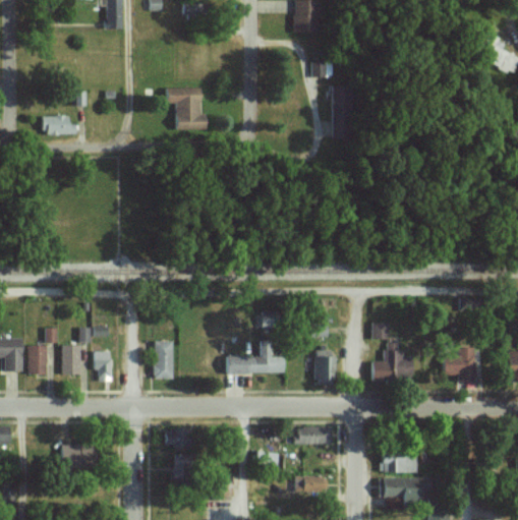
[(122,0),(99,0),(100,7),(107,7),(107,29),(122,30),(122,0)]
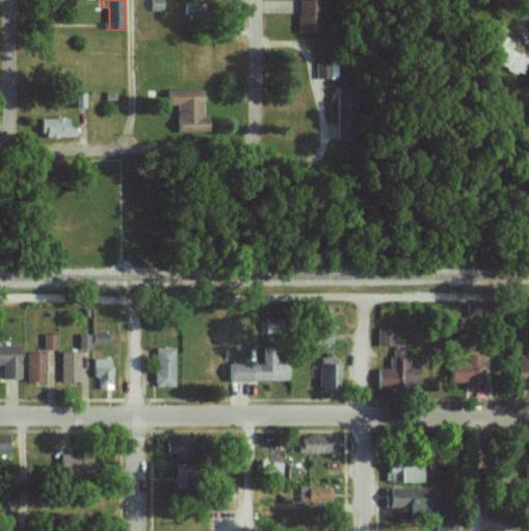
[(165,10),(164,0),(153,0),(153,11),(165,10)]
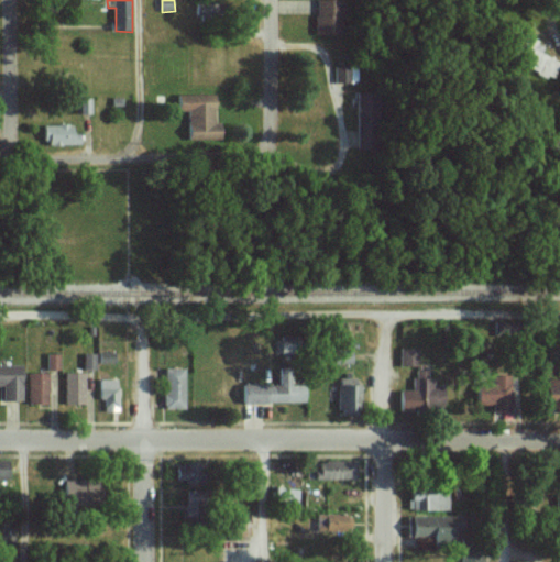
[(320,0),(317,0),(318,35),(349,34),(348,0),(320,0)]
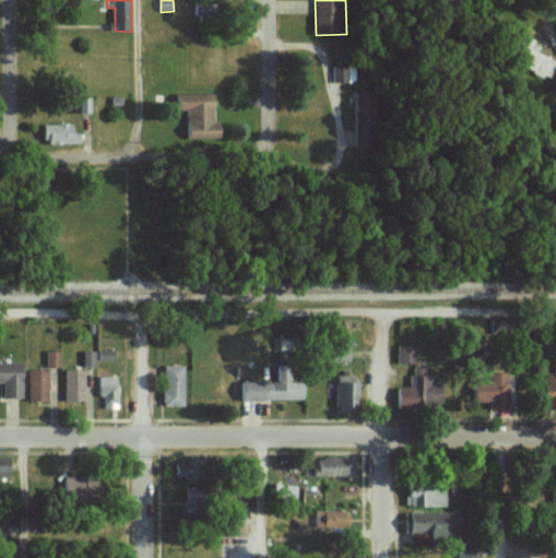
[(536,40),(520,33),(508,60),(553,79),(555,72),(555,61),(532,51),(536,40)]
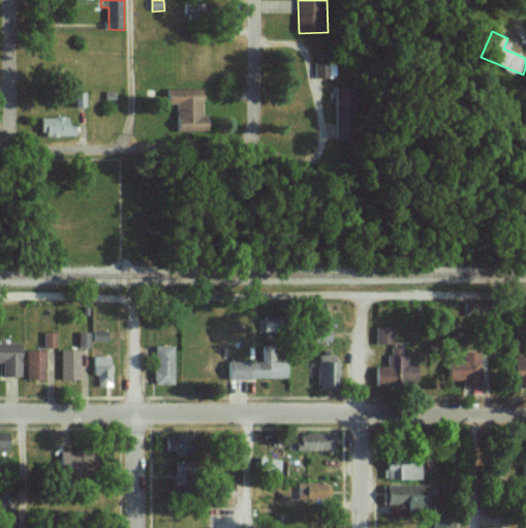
[(317,79),(331,79),(331,62),(317,62),(317,79)]
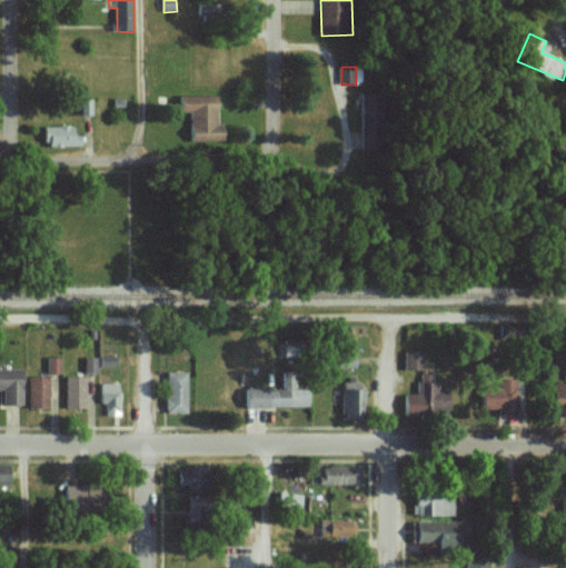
[(357,83),(365,85),(366,70),(357,69),(357,83)]
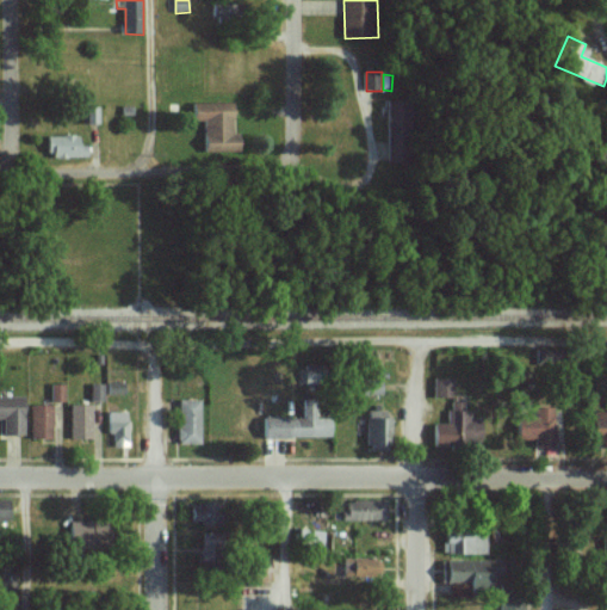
[(409,160),(409,149),(414,149),(415,102),(390,100),(390,159),(409,160)]
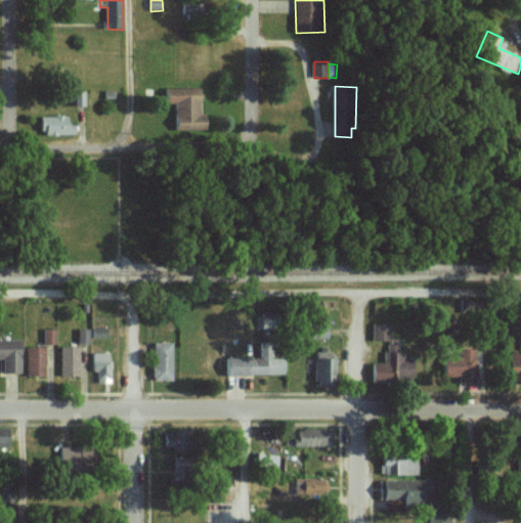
[(176,131),(207,131),(206,115),(202,115),(201,88),(166,89),(167,104),(176,103),(176,131)]
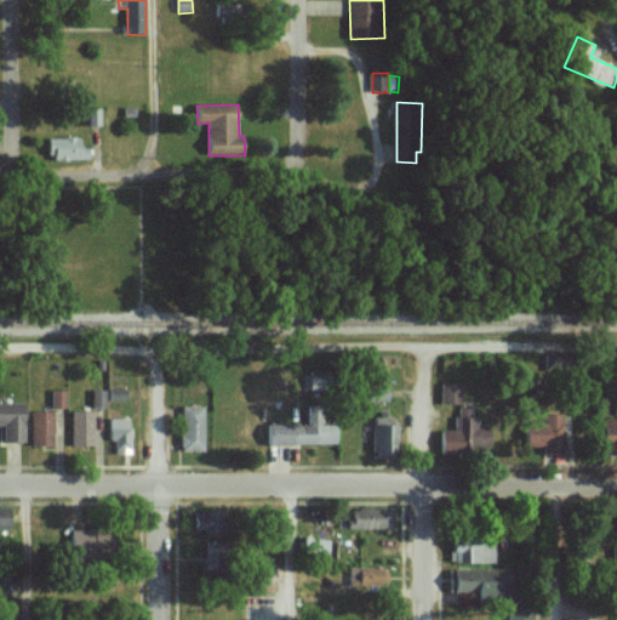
[(103,126),(103,109),(87,109),(89,128),(103,126)]
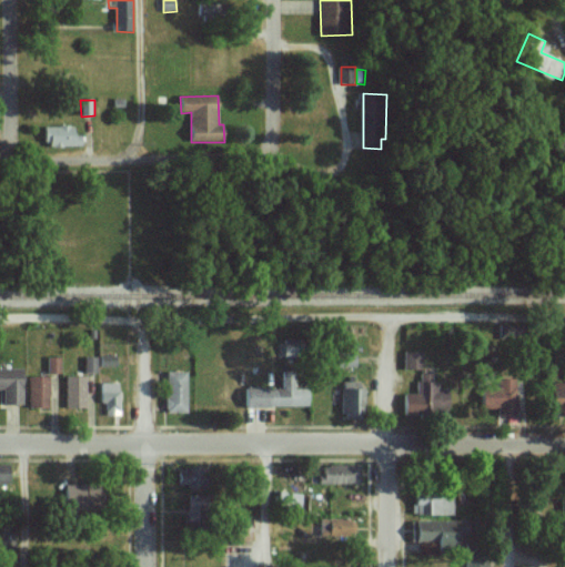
[(44,127),(44,147),(81,147),(81,137),(73,135),(73,127),(44,127)]
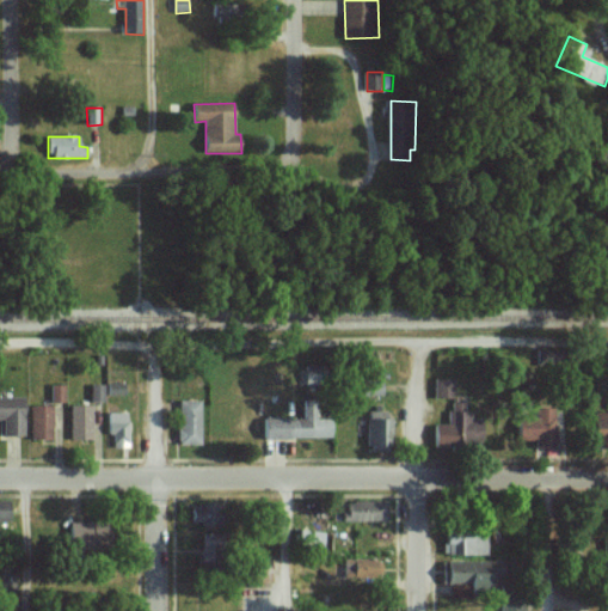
[(456,378),(436,378),(436,398),(456,398),(456,378)]
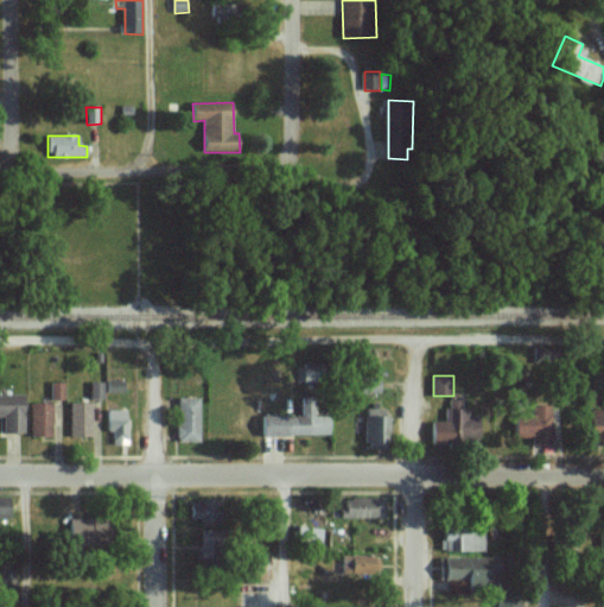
[(381,392),(382,378),(363,378),(362,392),(381,392)]
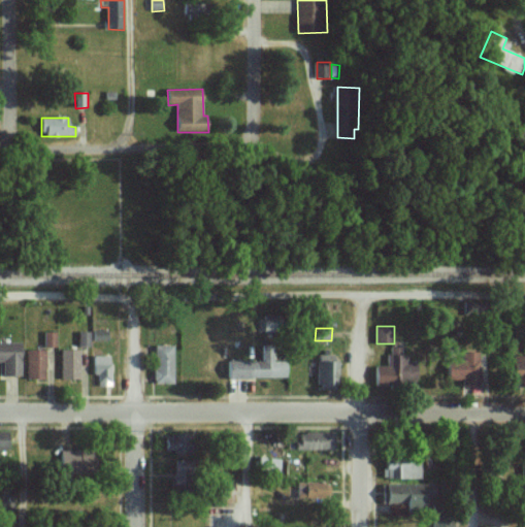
[(46,347),(58,347),(58,331),(45,332),(46,347)]
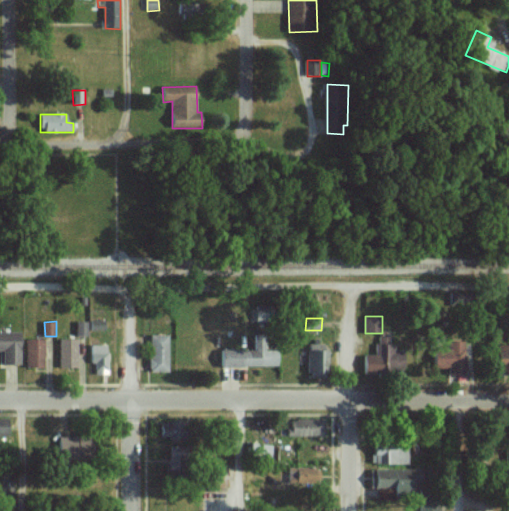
[(105,321),(93,321),(93,331),(106,330),(105,321)]
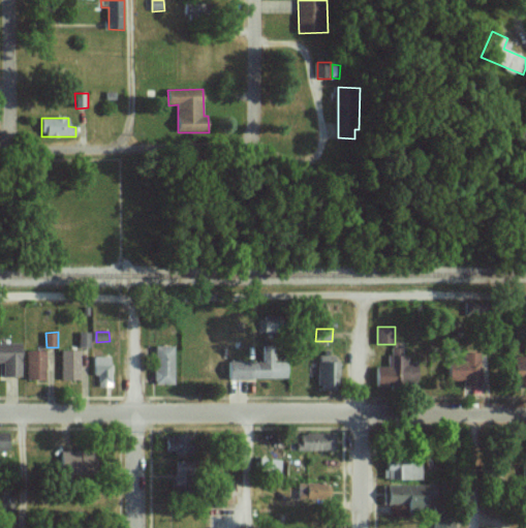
[(91,347),(92,333),(81,333),(81,347),(91,347)]
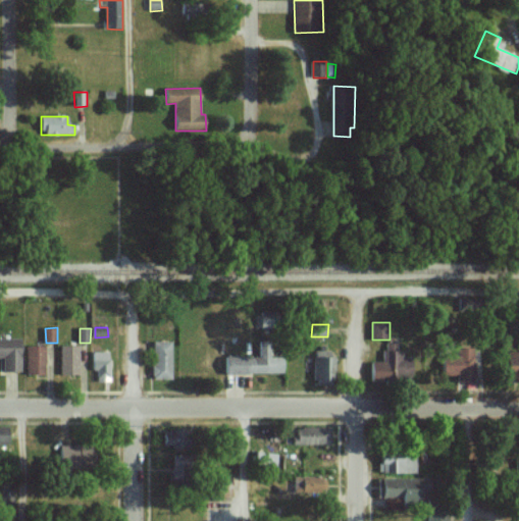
[(0,358),(4,358),(4,372),(22,371),(21,339),(0,339),(0,358)]
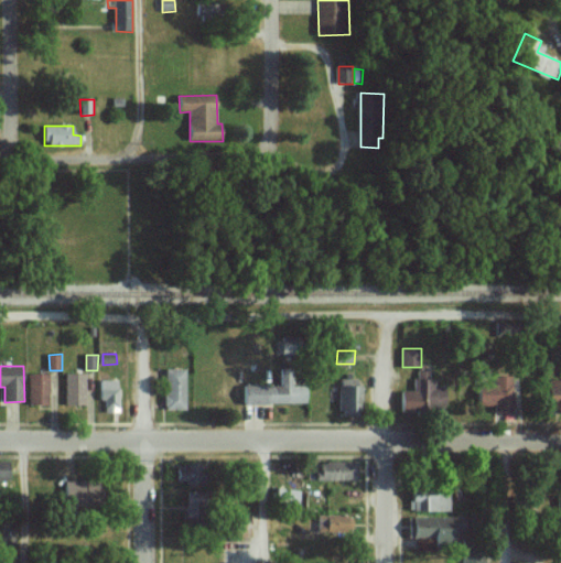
[(187,369),(166,368),(165,410),(187,410),(187,369)]
